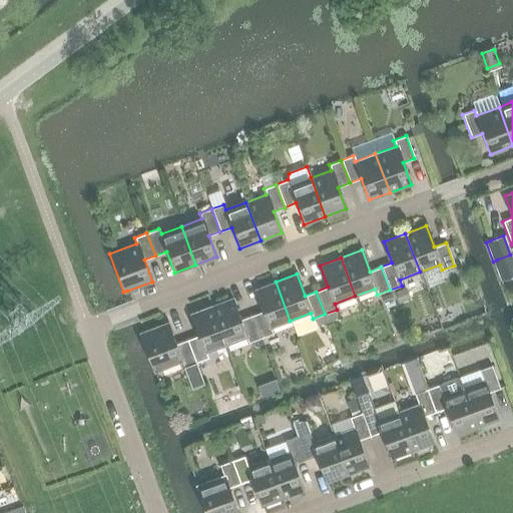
[(263,312),(251,316),(260,339),(272,334),(270,328),(290,321),(276,282),(254,290),(263,312)]
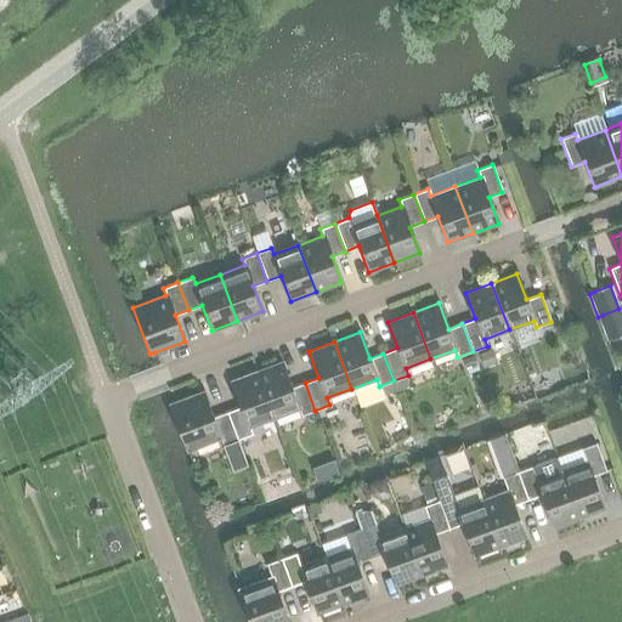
[(487,351),(479,354),(484,367),(492,363),(487,351)]
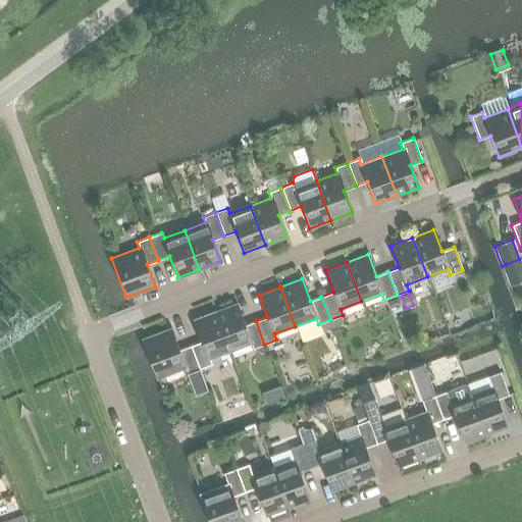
[(402,310),(398,298),(392,301),(396,312),(402,310)]
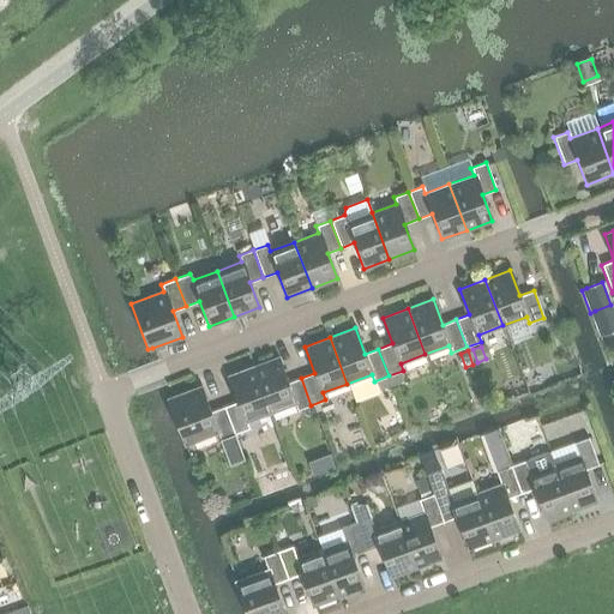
[(311,405),(301,378),(287,383),(277,357),(252,367),(270,413),(294,403),(296,410),(311,405)]
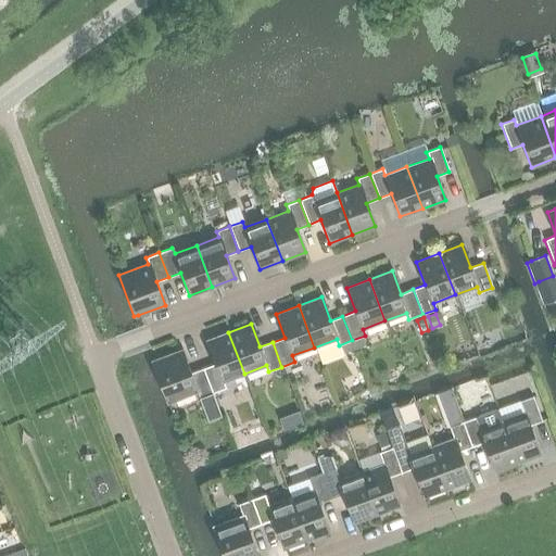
[(214,364),(202,368),(212,393),(225,388),(223,382),(244,374),(228,332),(205,341),(214,364)]
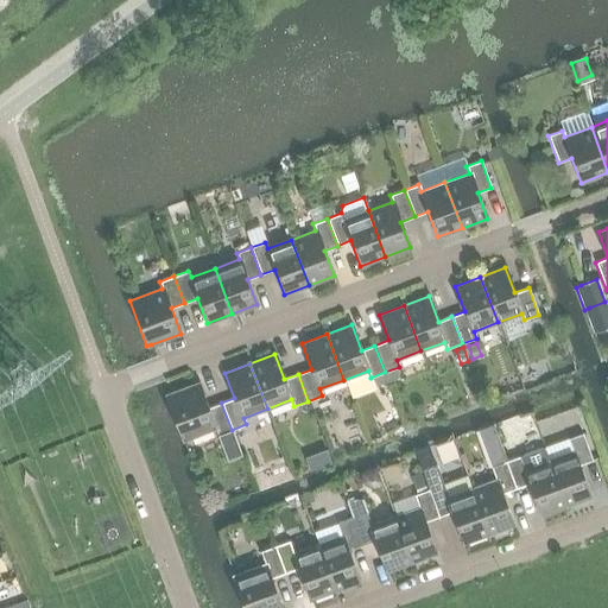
[(198,382),(170,393),(165,396),(182,441),(214,429),(217,435),(232,430),(221,403),(208,407),(198,382)]
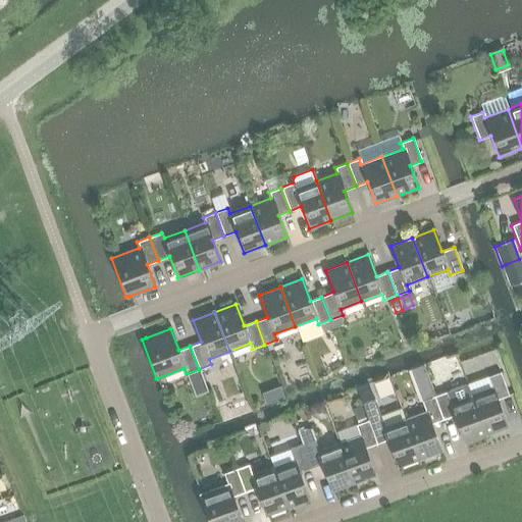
[(470,396),(484,434),(507,426),(497,400),(508,396),(500,372),(487,376),(491,387),(470,396)]
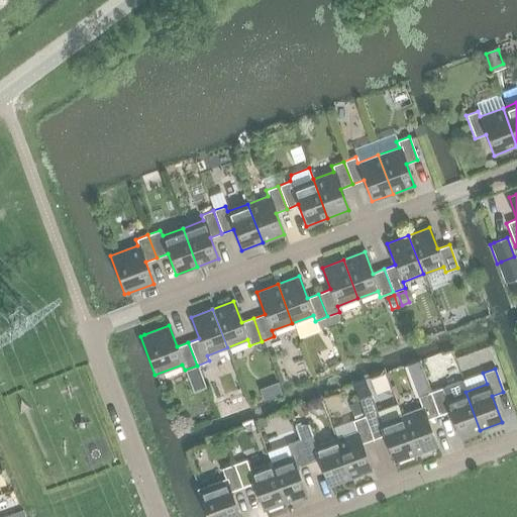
[(353,387),(358,399),(370,394),(366,383),(364,379),(352,383),(353,387)]
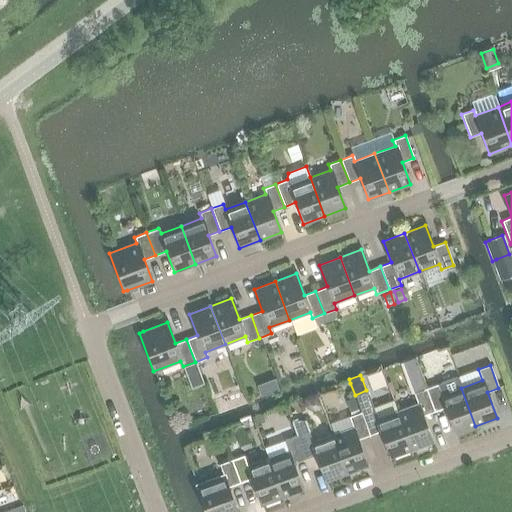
[(425,389),(433,411),(445,407),(454,434),(475,426),(461,388),(441,395),(437,384),(425,389)]
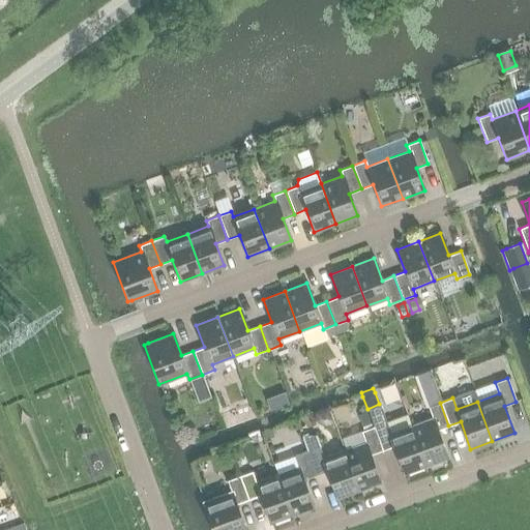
[(432,418),(411,425),(425,466),(447,458),(437,430),(448,425),(440,403),(428,407),(432,418)]
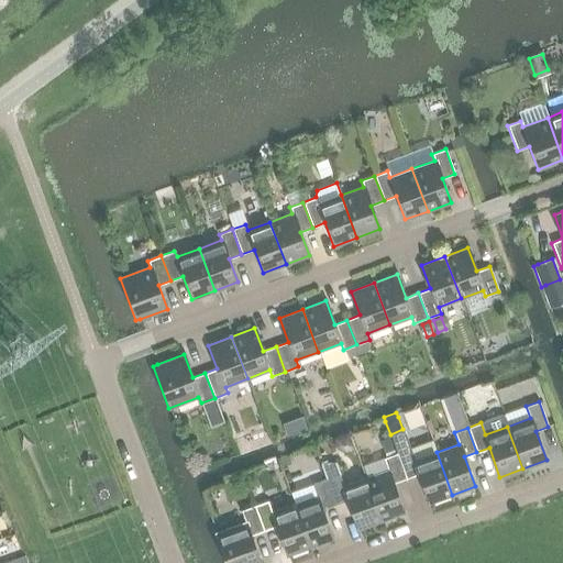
[(396,453),(405,478),(418,474),(429,504),(452,495),(437,452),(414,461),(409,449),(403,429),(390,434),(389,434),(396,453)]
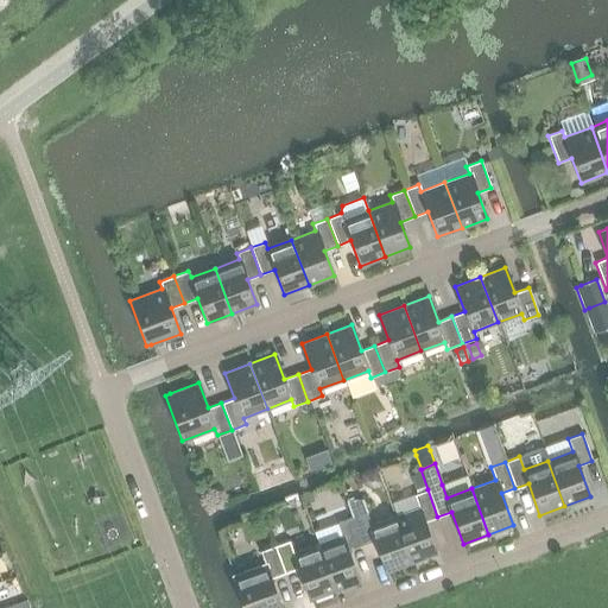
[(424,486),(419,473),(410,476),(416,489),(424,486)]
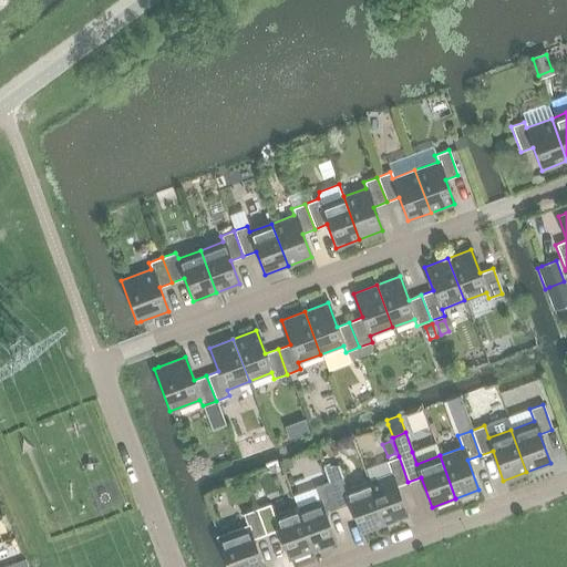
[(299,491),(329,480),(320,455),(300,463),(303,475),(295,478),(299,491)]
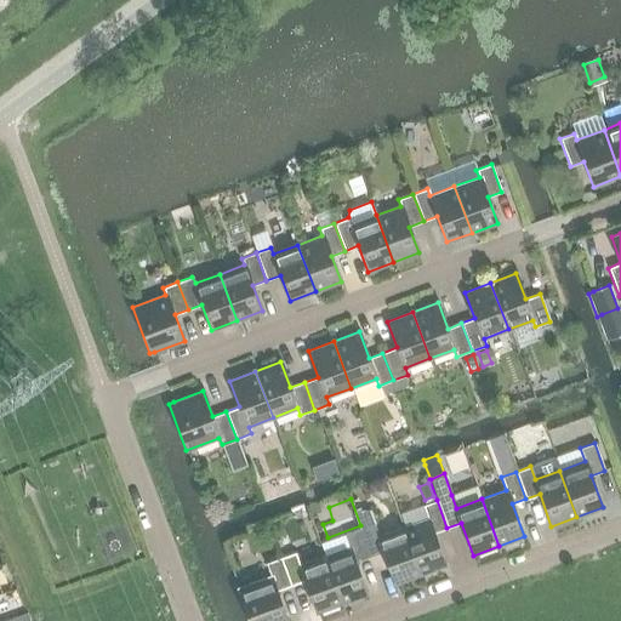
[(403,528),(420,575),(445,565),(433,533),(446,528),(437,500),(422,506),(427,519),(403,528)]
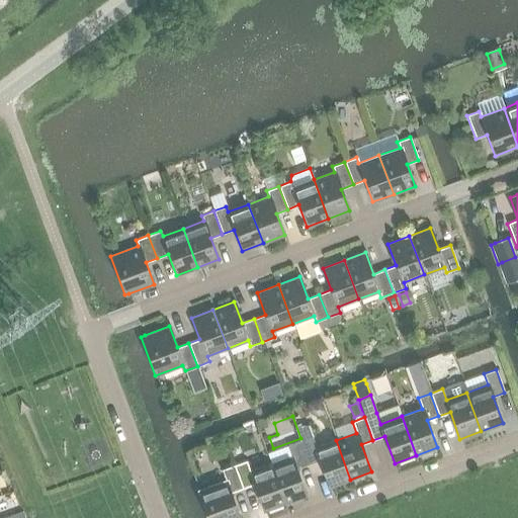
[(298,441),(308,464),(319,460),(329,487),(350,480),(336,440),(316,448),(311,437),(298,441)]
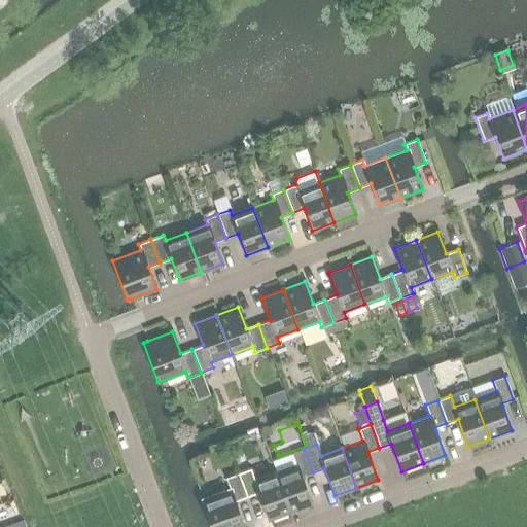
[(275,472),(289,512),(311,504),(302,477),(313,472),(304,449),(291,453),(295,464),(275,472)]
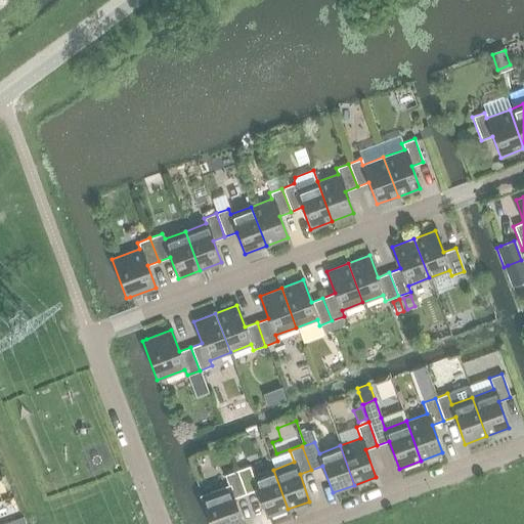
[(249,466),(236,471),(245,494),(256,489),(266,517),(288,509),(273,470),(253,477),(249,466)]
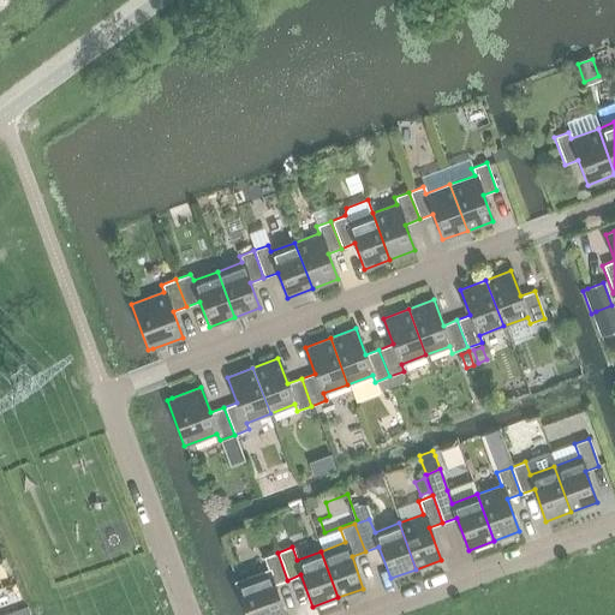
[(268,571),(236,583),(234,583),(245,614),(284,614),(274,585),(287,580),(278,553),(263,557),(268,571)]
